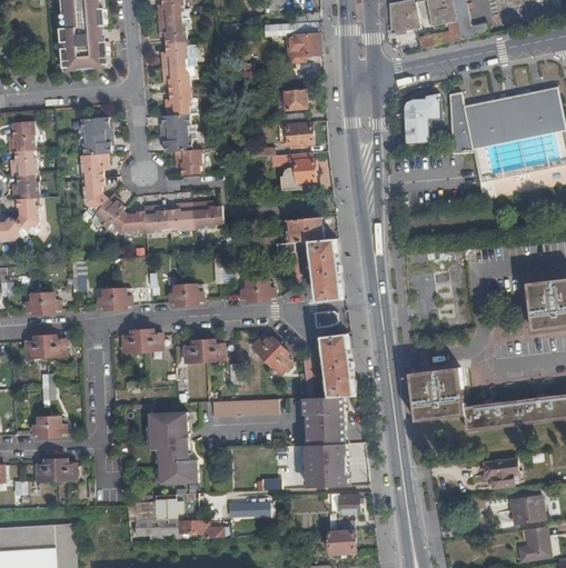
[(68,70),(107,67),(106,63),(110,63),(108,40),(105,40),(103,37),(103,29),(102,26),(107,25),(106,8),(102,8),(100,0),(63,0),(66,25),(67,28),(60,28),(61,43),(66,42),(67,48),(62,48),(63,68),(68,68),(68,70)]
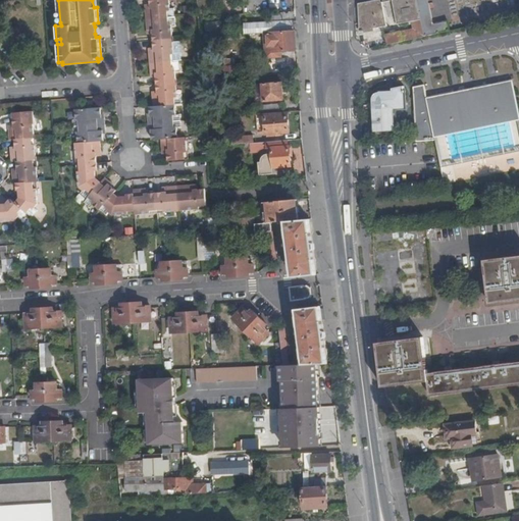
[(145,19),(165,17),(164,10),(168,10),(167,8),(167,0),(148,0),(149,5),(149,8),(145,9),(145,19)]
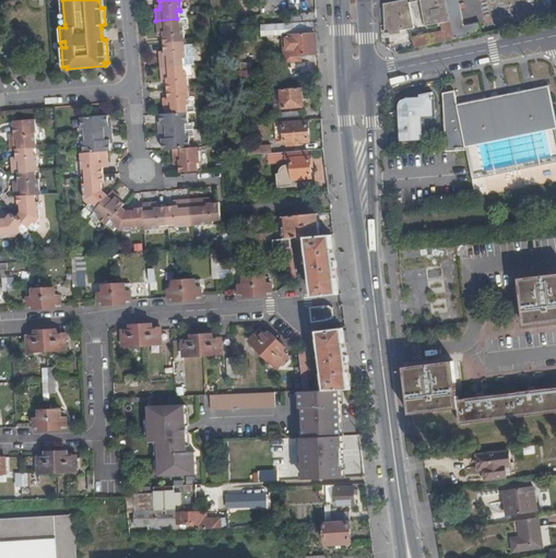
[(406,0),(385,4),(386,32),(412,26),(406,0)]
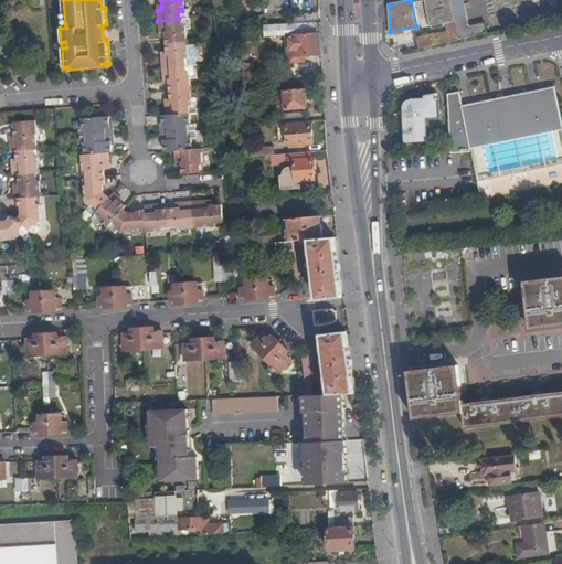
[(415,38),(415,48),(457,38),(448,0),(421,0),(427,24),(444,21),(445,31),(415,38)]
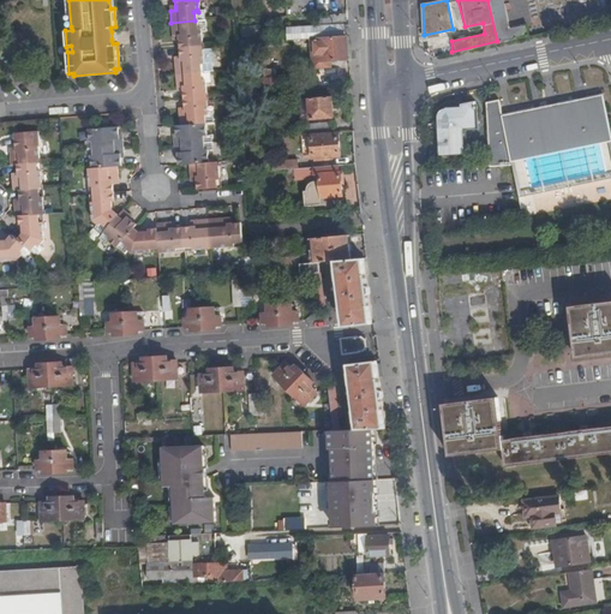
[(487,0),(497,41),(525,35),(523,24),(505,28),(498,0),(487,0)]
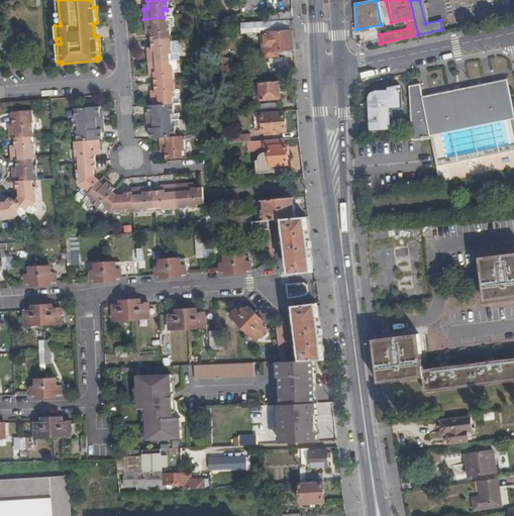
[(147,62),(167,60),(167,54),(169,53),(169,50),(169,41),(166,41),(166,36),(168,36),(168,26),(168,24),(165,24),(164,17),(143,19),(144,30),(149,30),(149,33),(150,46),(150,50),(146,50),(147,62)]
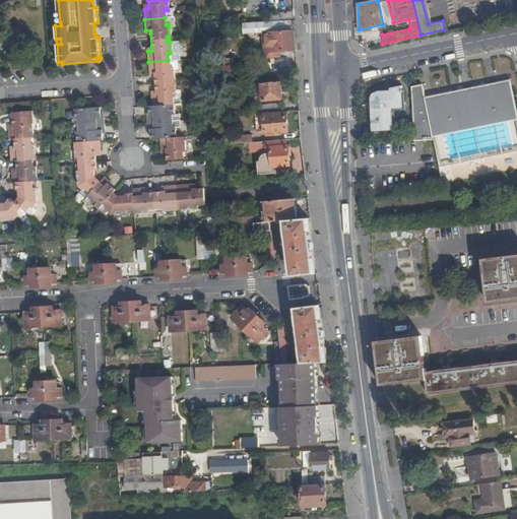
[(261,30),(291,28),(289,18),(240,21),(241,33),(261,30)]
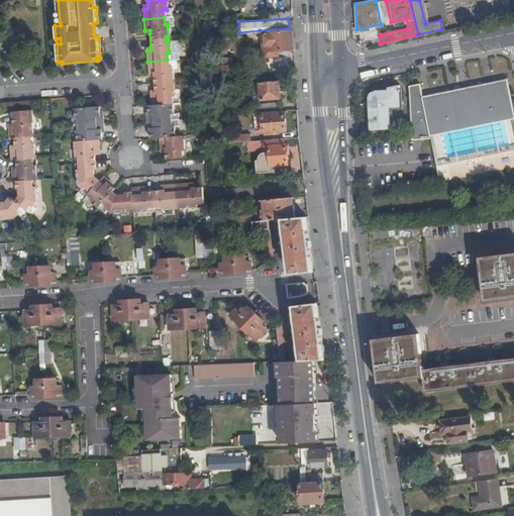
[(291,48),(289,30),(260,32),(262,57),(273,56),(272,50),(291,48)]
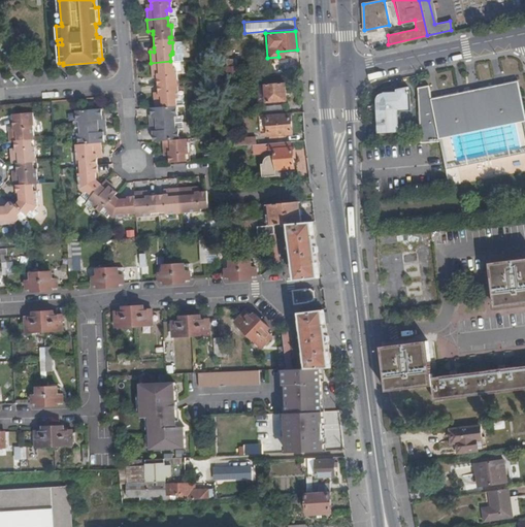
[(154,107),(173,105),(173,99),(176,99),(176,96),(175,88),(173,88),(172,81),(175,80),(174,71),(174,68),(171,68),(170,61),(151,63),(152,74),(156,74),(157,78),(158,93),(158,96),(153,97),(154,107)]
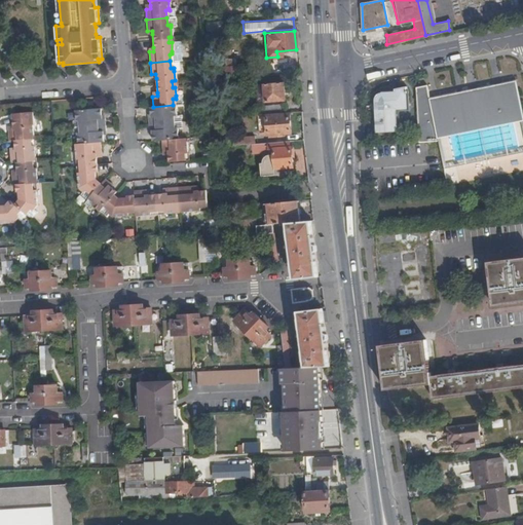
[(235,73),(234,64),(222,65),(223,75),(235,73)]
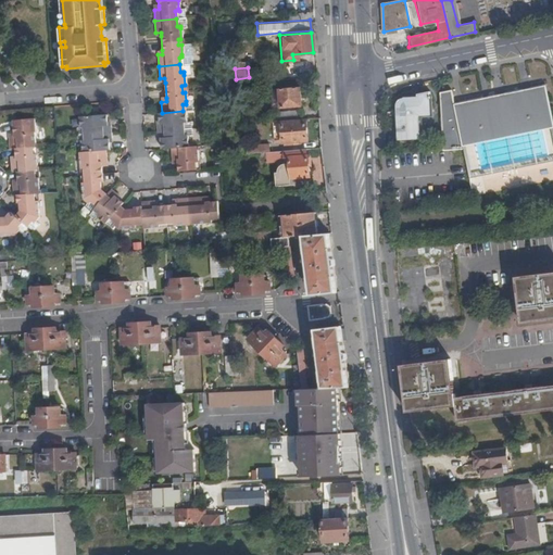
[(300,86),(312,85),(311,76),(299,77),(299,78),(300,86)]
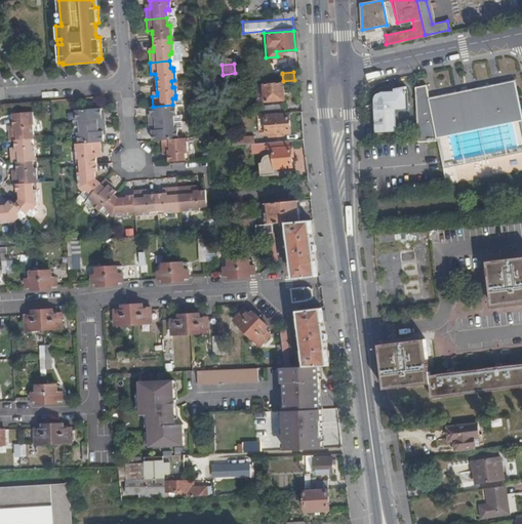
[(263,83),(283,81),(282,74),(262,76),(263,83)]
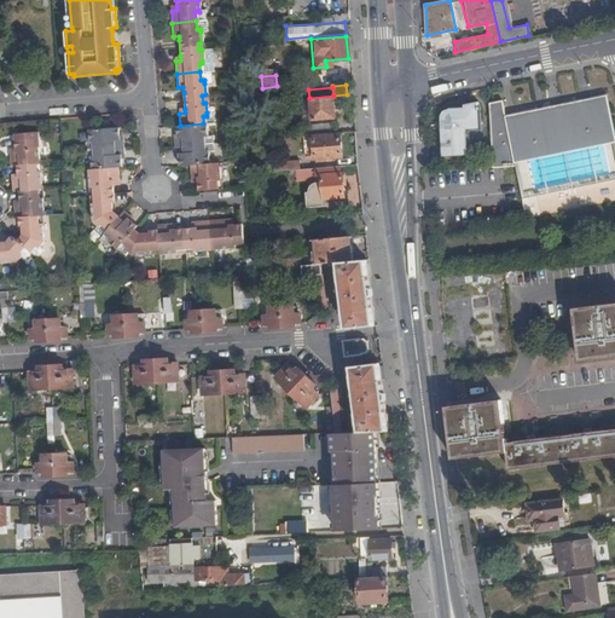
[(297,88),(291,88),(293,99),(297,98),(307,98),(306,88),(297,88)]
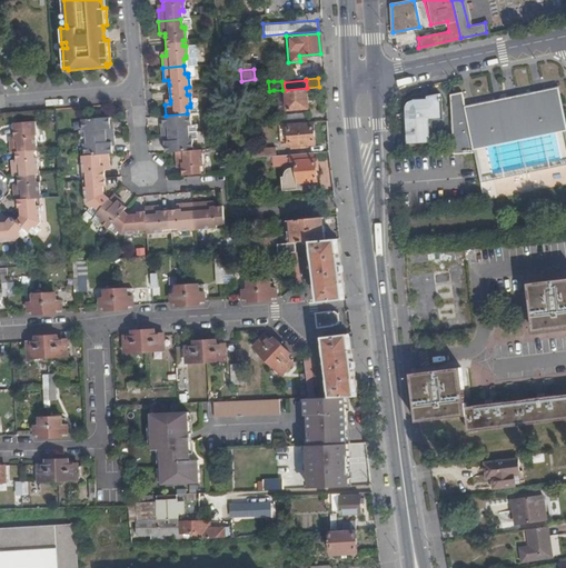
[(553,86),(462,105),(460,103),(458,90),(449,92),(446,93),(447,107),(447,116),(449,140),(449,149),(450,156),(470,151),(477,181),(565,162),(565,150),(562,130),(557,106),(553,86)]
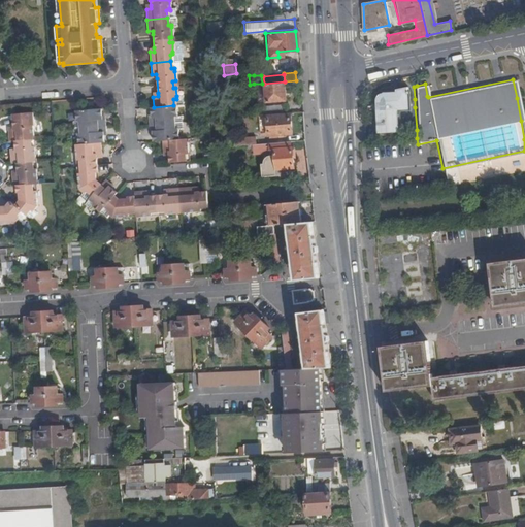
[(285,92),(285,81),(264,84),(265,101),(284,100),(284,92),(285,92)]
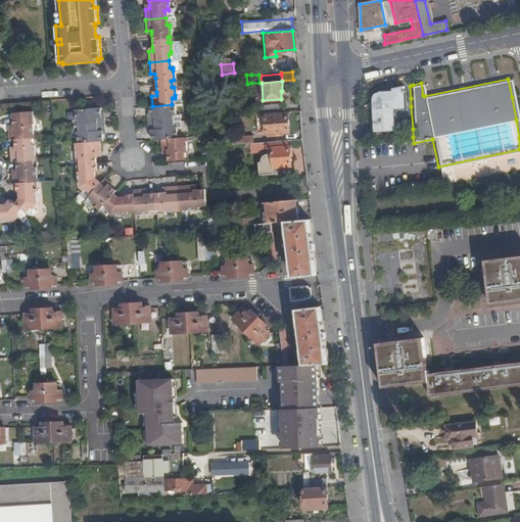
[(260,83),(251,83),(252,100),(263,100),(262,83),(260,83)]
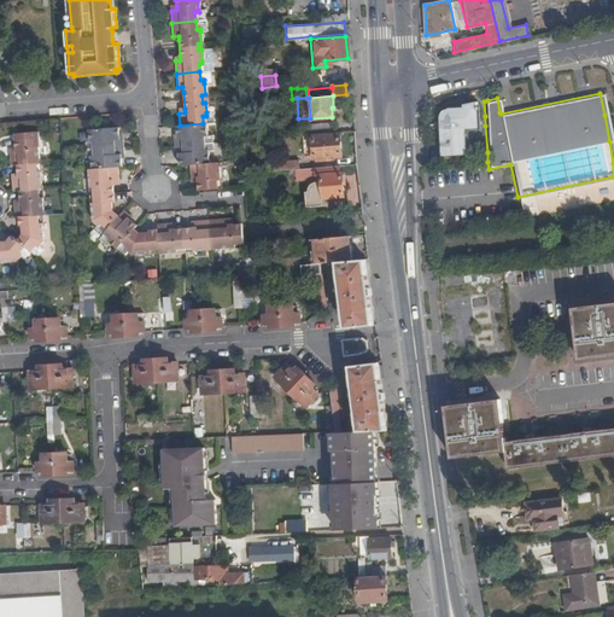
[(477,126),(475,117),(474,103),(461,106),(444,110),(439,114),(439,117),(439,124),(440,129),(442,156),(466,153),(465,127),(477,126)]
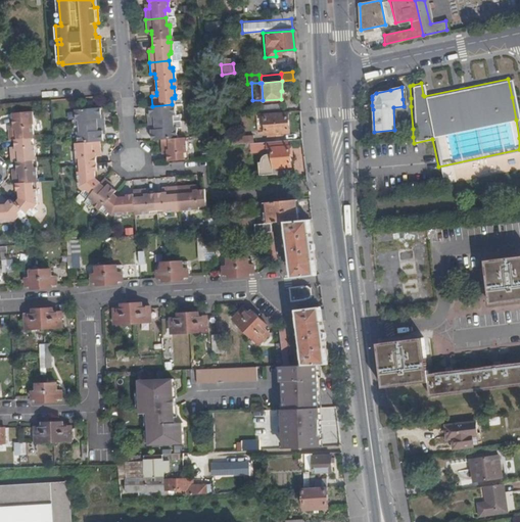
[(172,104),(176,104),(180,103),(179,95),(175,95),(175,98),(172,98),(172,104)]
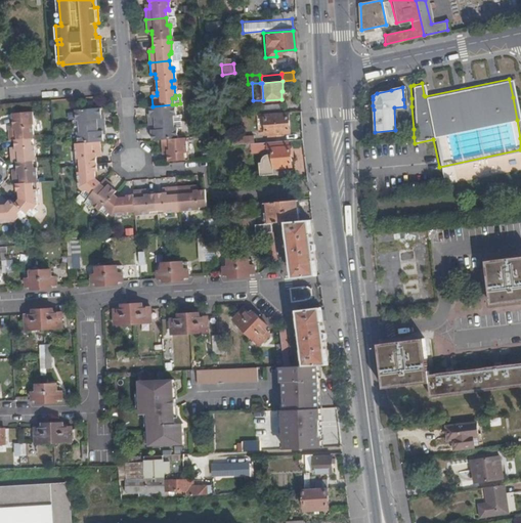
[(260,113),(283,112),(281,103),(260,104),(260,113)]
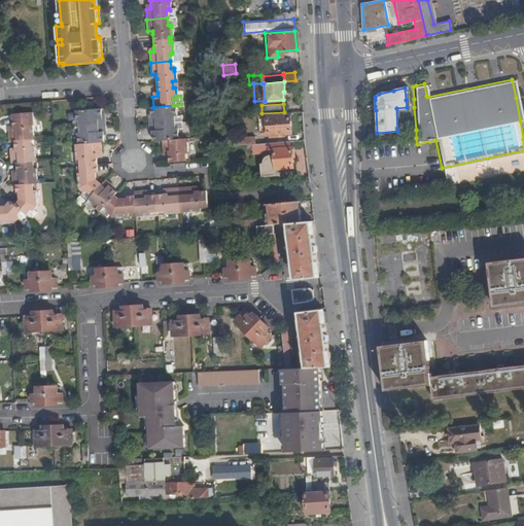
[(148,124),(174,121),(174,114),(177,114),(177,105),(173,105),(153,107),(150,107),(151,113),(151,117),(147,117),(148,124)]
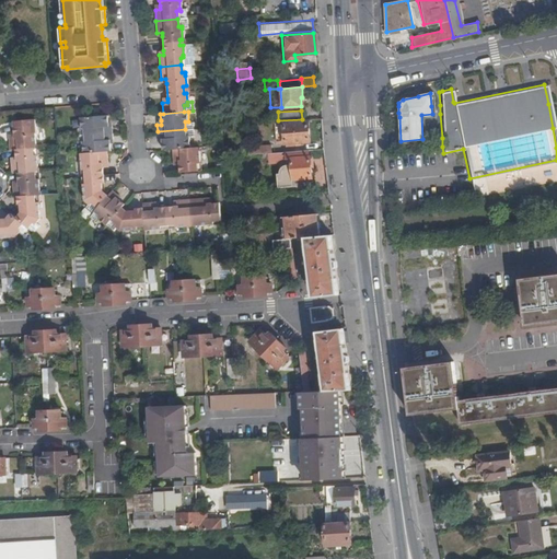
[(85,127),(85,135),(113,132),(112,125),(108,125),(108,121),(107,114),(81,116),(81,127),(85,127)]
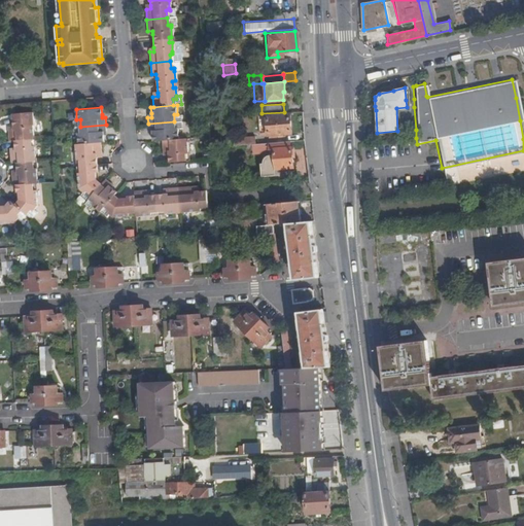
[(287,113),(266,114),(267,134),(289,132),(287,113)]
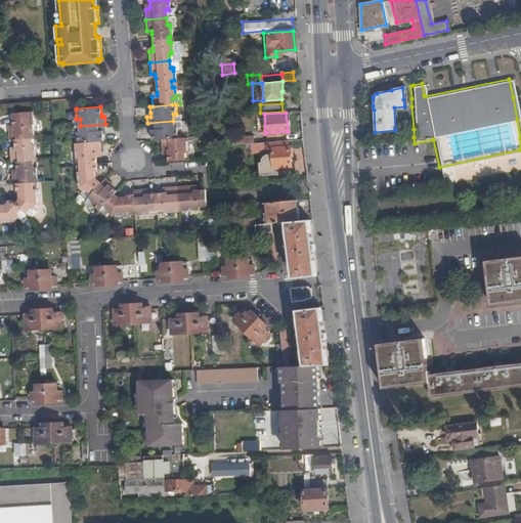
[(255,134),(264,134),(263,114),(255,114),(255,134)]
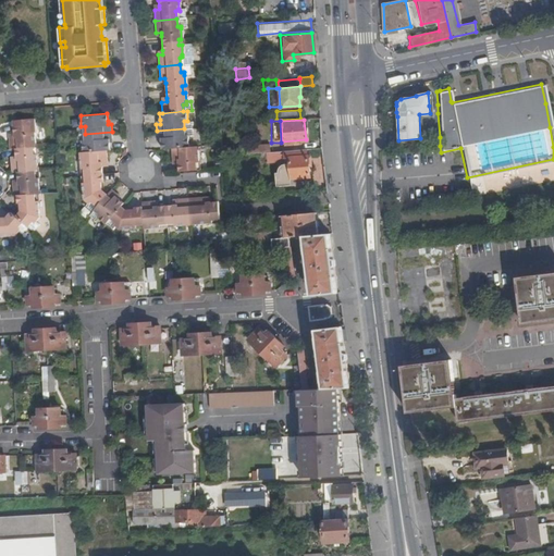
[(12,124),(12,132),(12,136),(8,136),(9,148),(14,147),(32,146),(32,144),(34,144),(33,131),(31,131),(29,123),(12,124)]
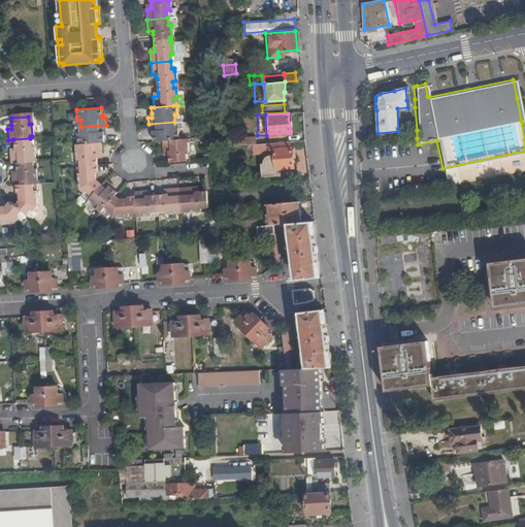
[(162,140),(179,138),(178,129),(175,130),(174,122),(149,124),(149,132),(153,131),(153,135),(154,140),(162,140)]
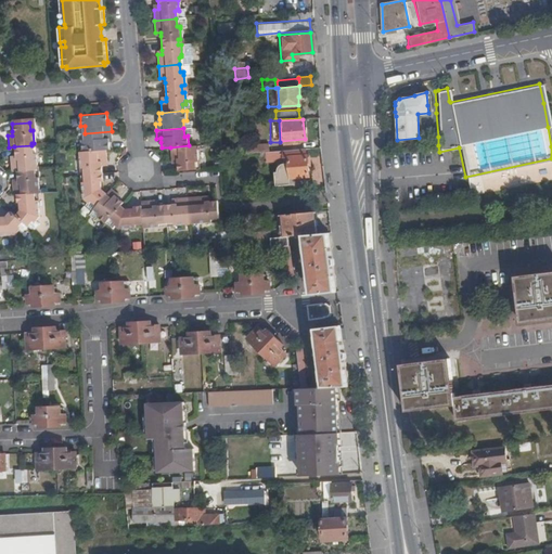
[(81,140),(82,151),(105,150),(110,149),(108,142),(108,138),(112,138),(112,131),(85,133),(85,139),(81,140)]
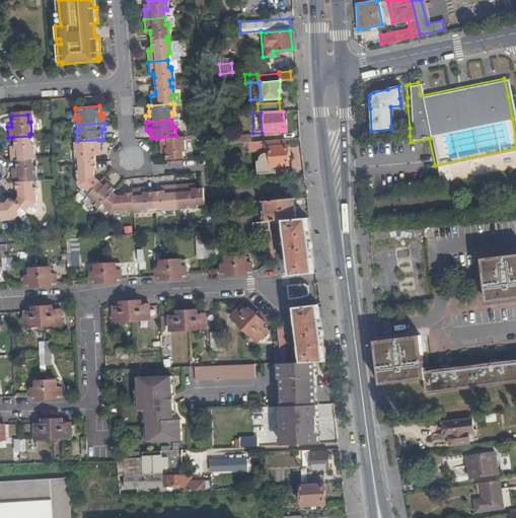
[(226,141),(225,133),(217,133),(218,141),(226,141)]
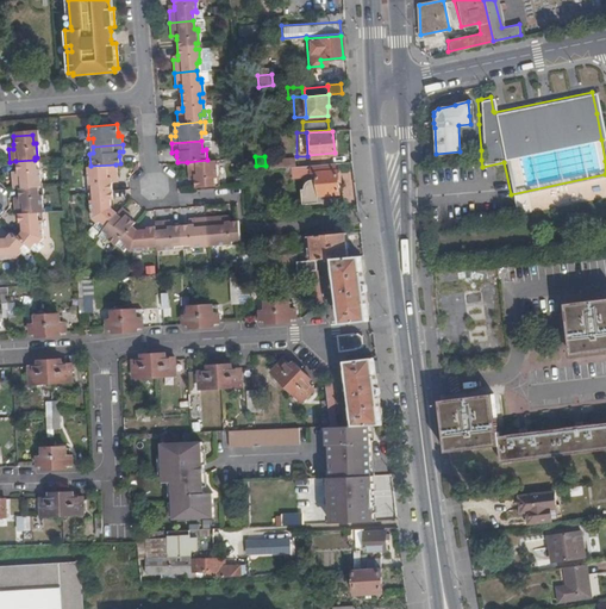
[(276,157),(277,167),(289,166),(293,166),(293,156),(276,157)]
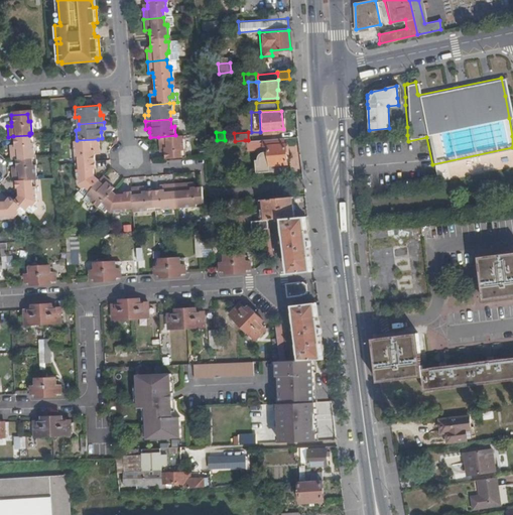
[(235,141),(234,133),(226,134),(226,141),(235,141)]
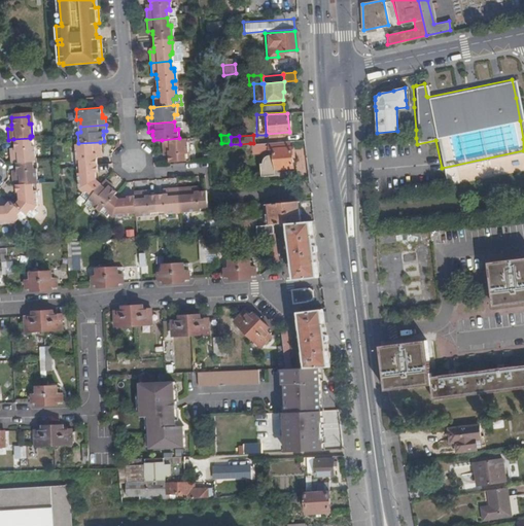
[(31,145),(30,138),(13,139),(13,146),(13,150),(9,151),(10,162),(14,162),(32,161),(32,158),(34,158),(33,145),(31,145)]
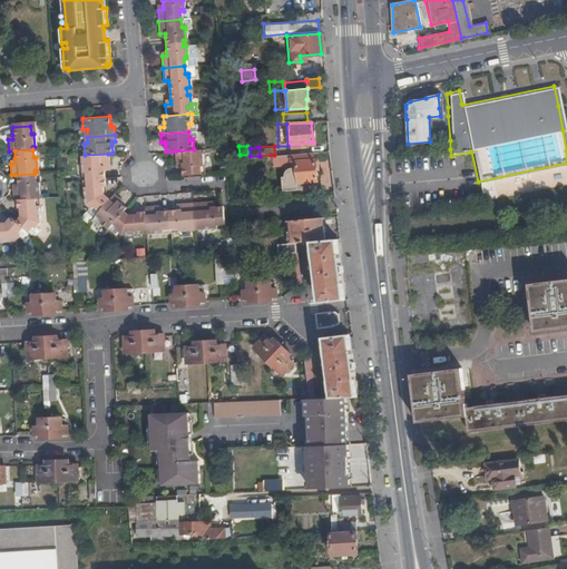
[(182,164),(182,168),(183,175),(201,173),(201,166),(203,166),(203,154),(199,154),(199,149),(194,149),(175,151),(176,164),(182,164)]
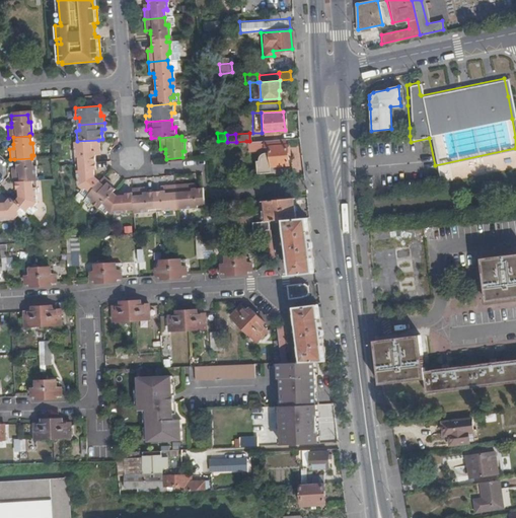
[(76,156),(77,163),(95,162),(94,155),(94,150),(99,149),(98,140),(77,141),(75,141),(75,144),(72,144),(74,157),(76,156)]
